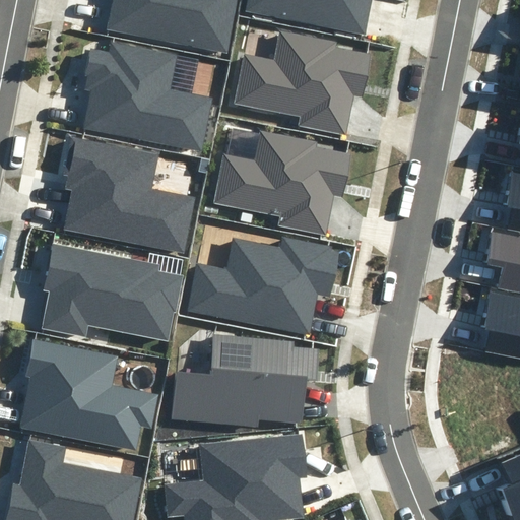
[(114,0),(109,27),(225,51),(236,0),(114,0)]
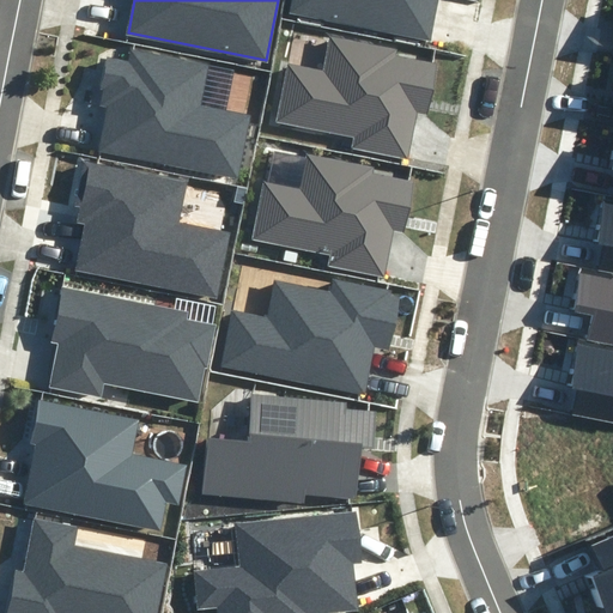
[(290,0),(287,14),(431,41),(439,0),(449,0),(450,0),(449,0),(290,0)]
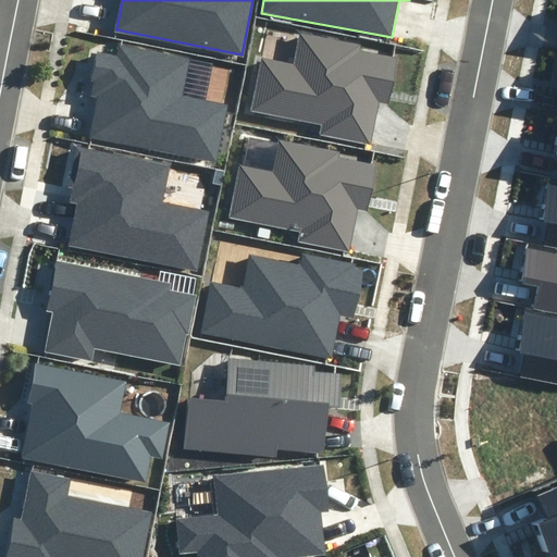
[(320,134),(370,145),(379,101),(387,103),(397,58),(361,50),(362,45),(300,32),(293,65),(260,58),(249,110),(322,125),(320,134)]
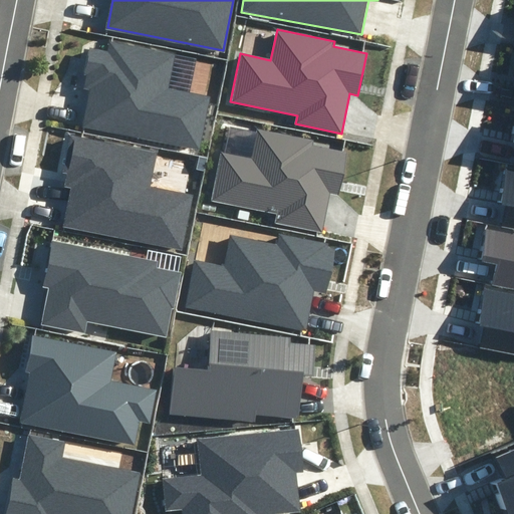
[(200,151),(211,95),(170,87),(177,54),(110,41),(108,52),(89,48),(84,75),(87,75),(84,89),(89,90),(82,127),(200,151)]
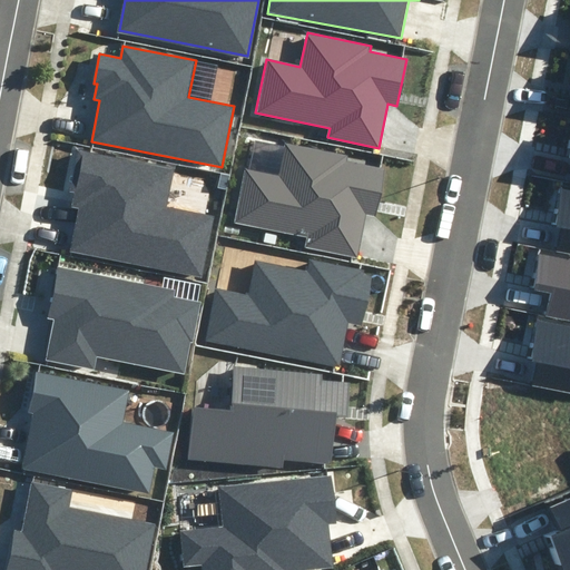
[(306,246),(356,257),(365,214),(375,215),(385,168),(349,160),(350,156),(285,143),(278,176),(245,169),(234,223),(308,237),(306,246)]
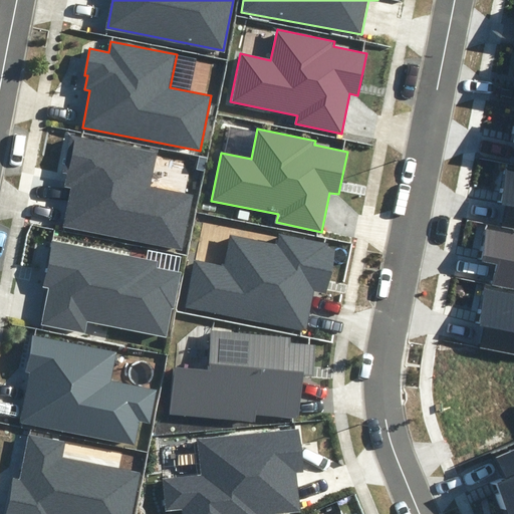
[(182,248),(193,193),(152,185),(158,152),(71,135),(64,173),(68,173),(65,187),(71,188),(63,225),(182,248)]
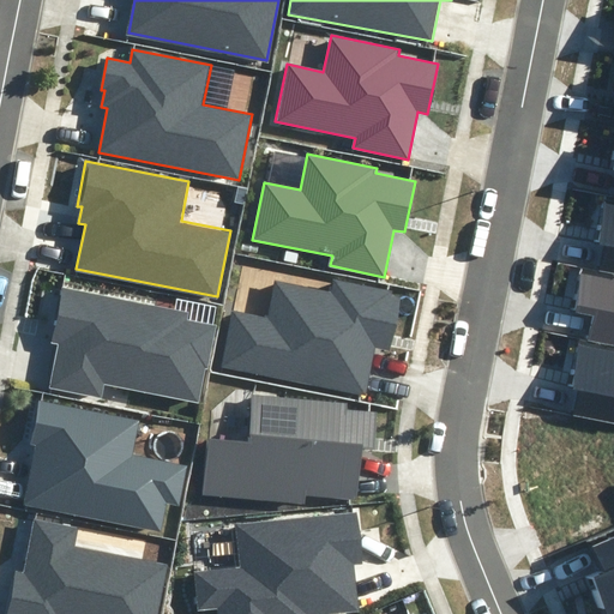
[(613,203),(602,202),(595,244),(605,246),(601,271),(613,274),(613,203)]
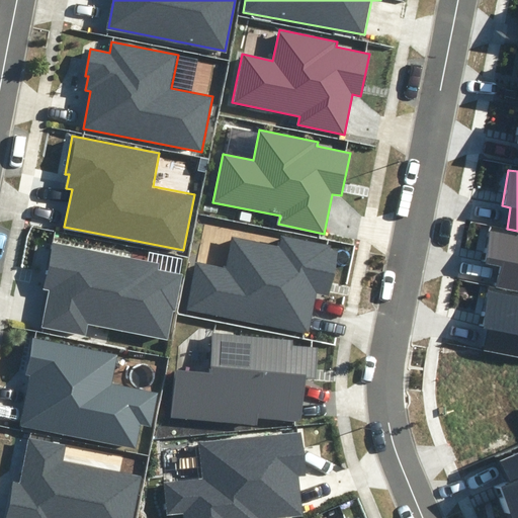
[(497,288),(517,291),(517,235),(487,230),(481,264),(501,267),(497,288)]
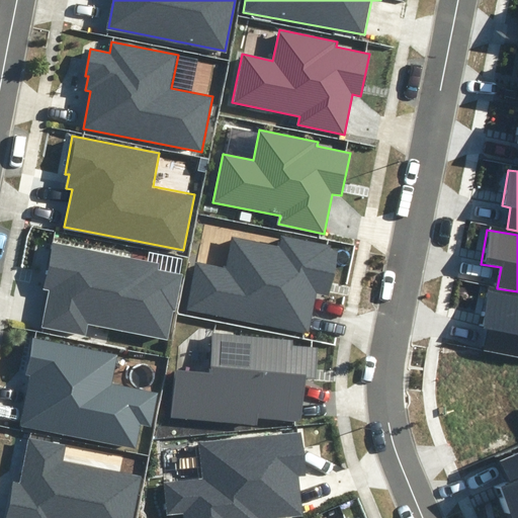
[(329,296),(338,252),(330,250),(331,246),(281,236),(279,247),(233,238),(227,268),(197,262),(188,310),(310,334),(317,293),(329,296)]
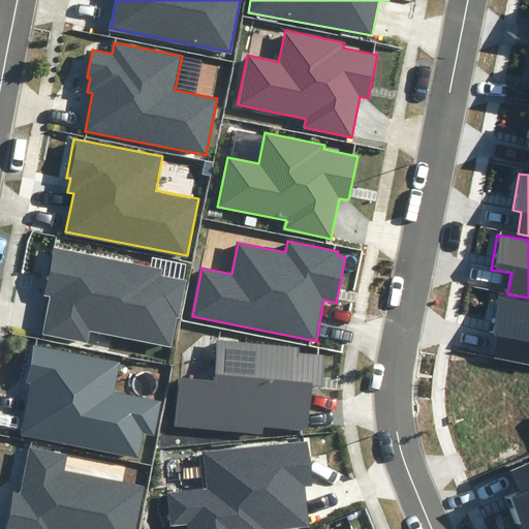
[(163,269),(53,247),(43,297),(50,298),(42,334),(87,342),(90,331),(172,347),(177,317),(179,318),(186,281),(161,276),(163,269)]
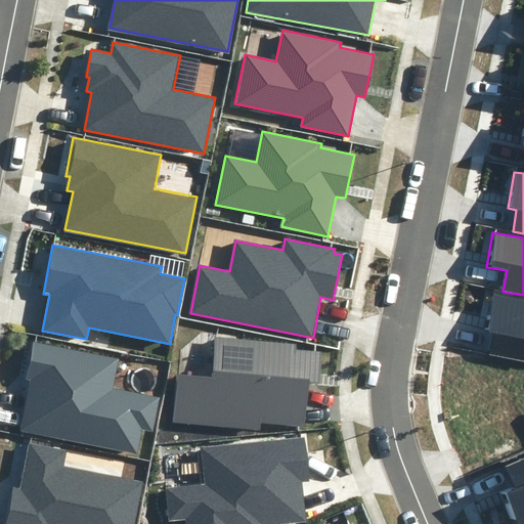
[(523,300),(493,294),(486,330),(493,332),(487,353),(523,360),(523,300)]
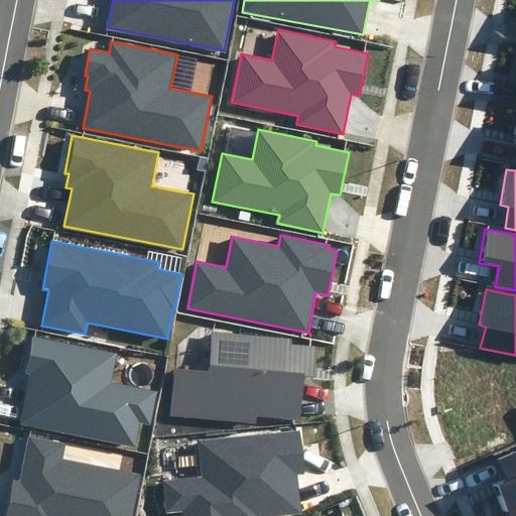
[(170,415),(256,424),(258,416),(299,420),(305,377),(312,378),(316,347),(291,344),(291,339),(212,332),(211,370),(174,369),(170,415)]
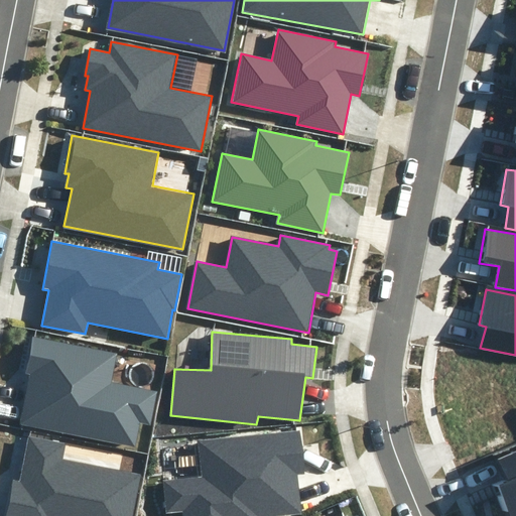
[(117,354),(33,338),(26,374),(30,374),(19,424),(136,447),(141,423),(151,425),(157,392),(111,383),(117,354)]
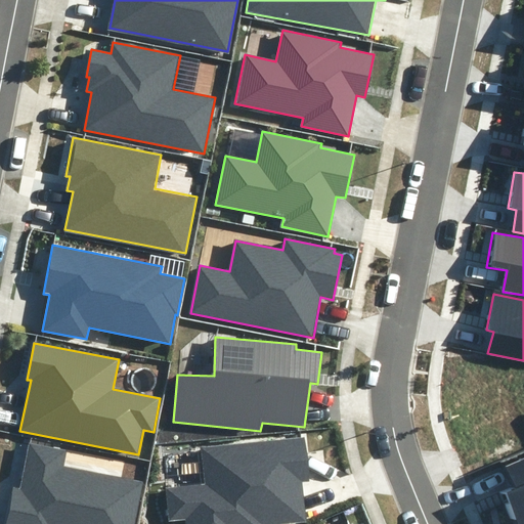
[(309,481),(305,436),(201,446),(204,484),(165,488),(168,522),(185,520),(185,523),(282,523),(307,522),(303,482),(309,481)]
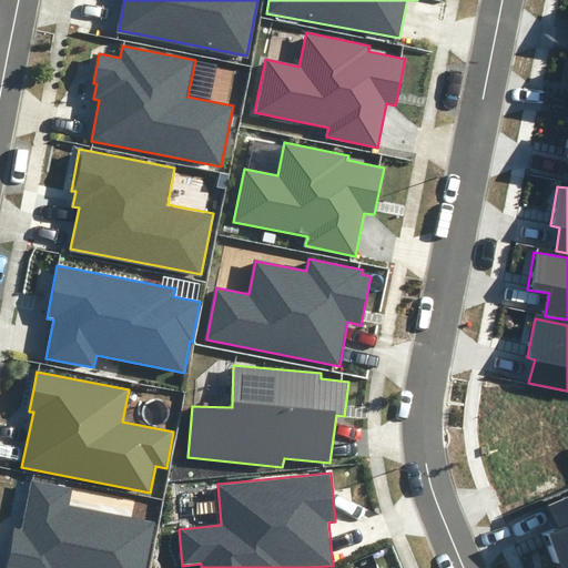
[(72,487),(32,479),(22,529),(13,527),(4,567),(145,567),(154,523),(69,506),(72,487)]
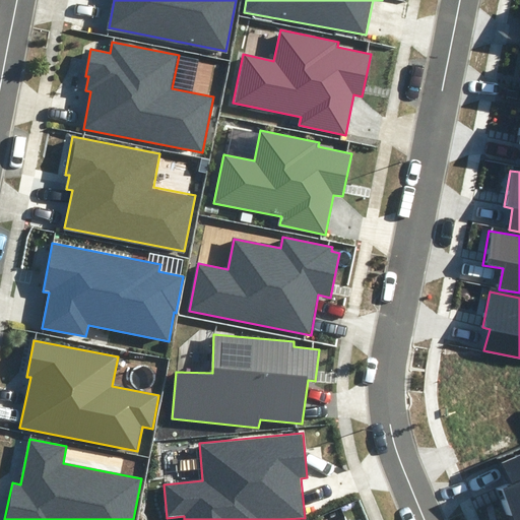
[(519,519),(519,454),(499,463),(507,481),(494,488),(507,519),(519,519)]
